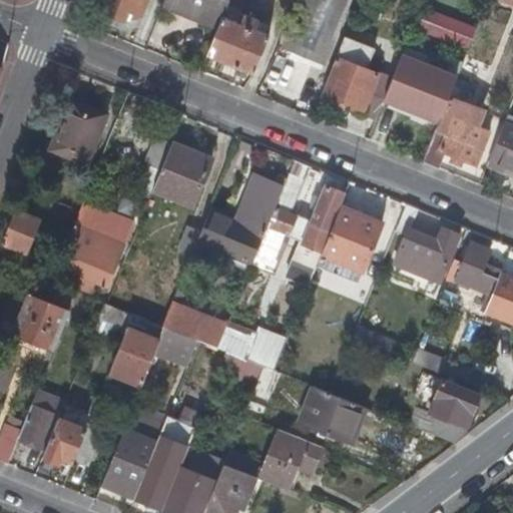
[(106,0),(101,14),(120,22),(125,11),(139,16),(145,0),(106,0)]
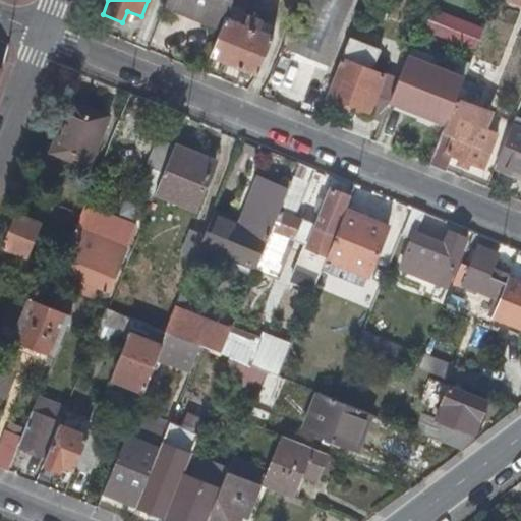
[(163,0),(161,6),(217,30),(222,17),(227,5),(228,0),(163,0)]
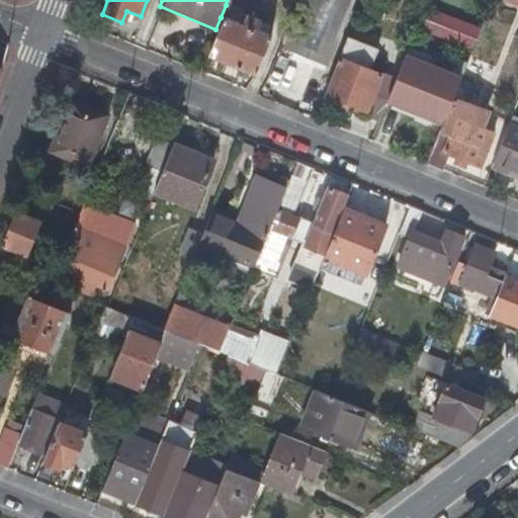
[(227,0),(226,5),(240,10),(243,0),(227,0)]
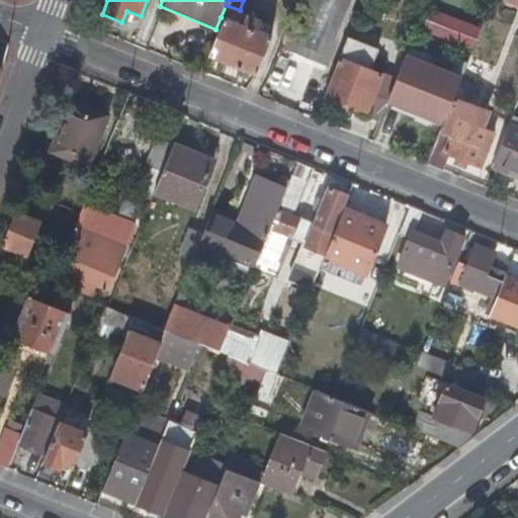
[(349,0),(306,0),(285,51),(323,66),(349,0)]
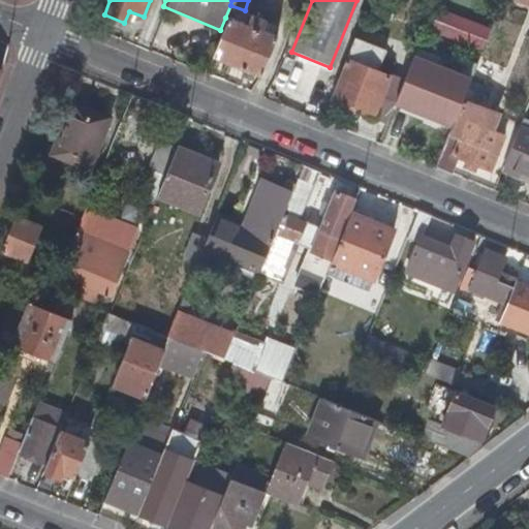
[(442,8),(434,31),(486,51),(495,28),(442,8)]
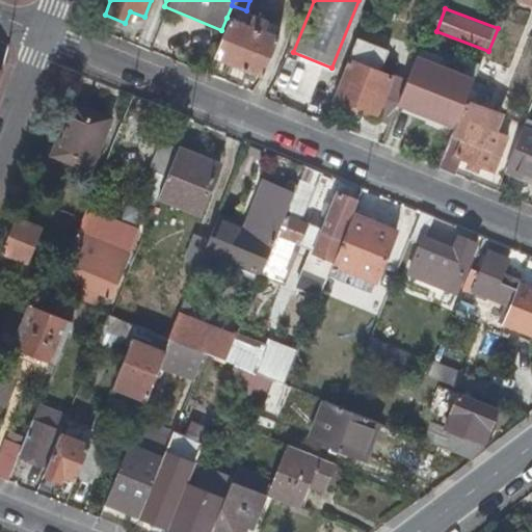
[(246,26),(227,18),(221,30),(210,57),(258,77),(274,38),(261,33),(265,23),(250,17),(246,26)]
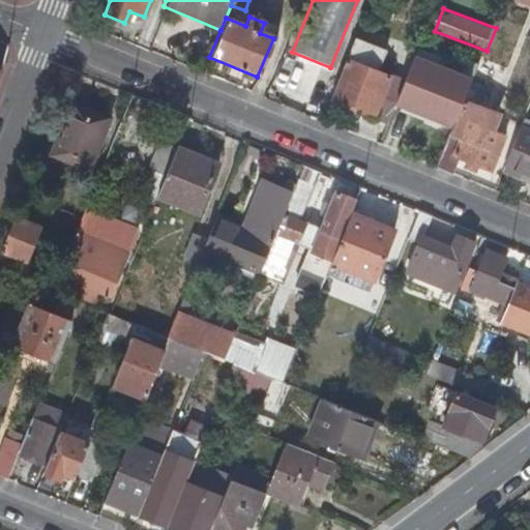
[(348,48),(328,96),(373,115),(392,66),(348,48)]
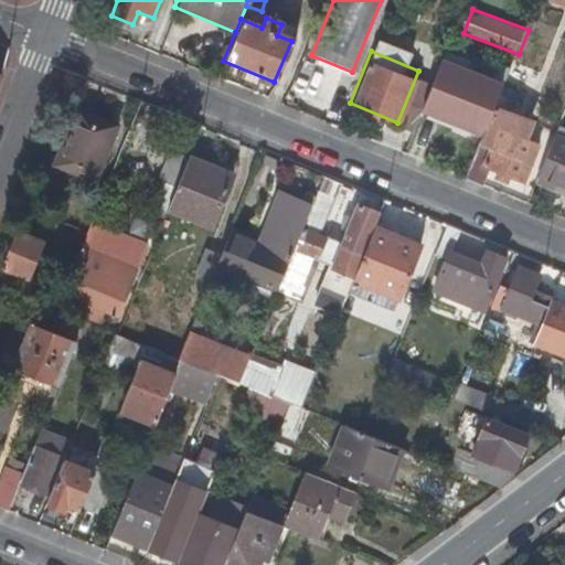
[(440,116),(458,71),(439,62),(420,108),(440,116)]
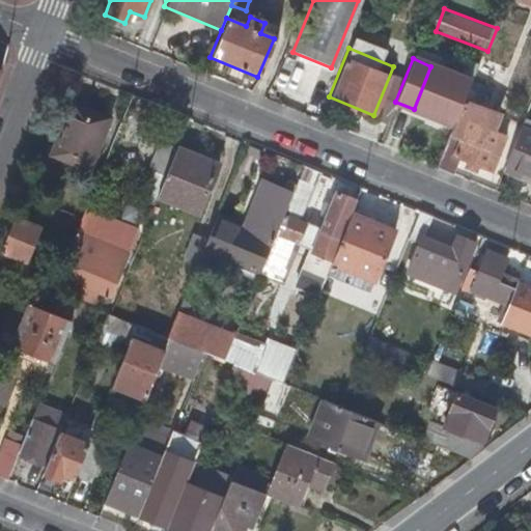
[(464,98),(470,82),(430,66),(414,109),(452,126),(464,98)]
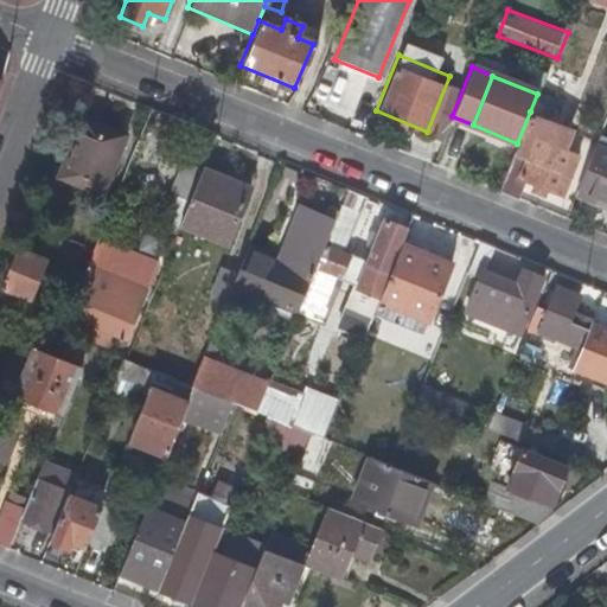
[(570,128),(530,112),(517,144),(498,192),(517,199),(524,180),(560,195),(576,153),(562,147),(570,128)]
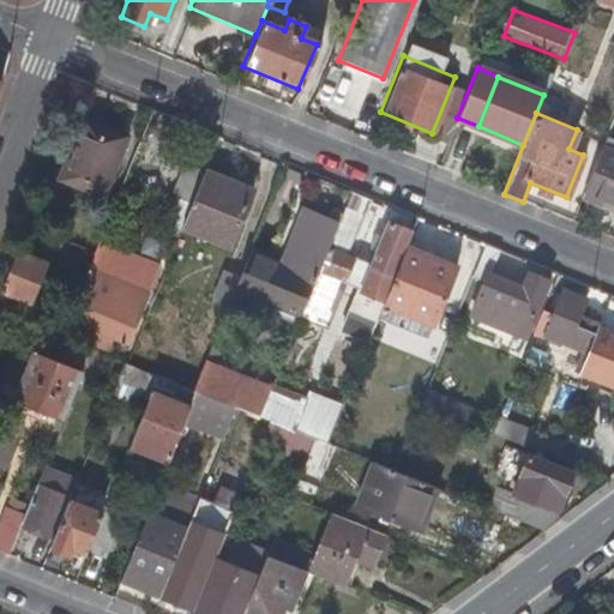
[(54,180),(100,199),(125,138),(79,119),(54,180)]
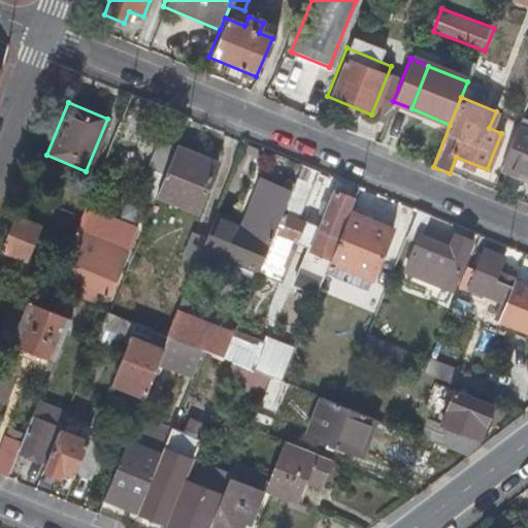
[(527,123),(519,120),(499,167),(527,178),(527,123)]
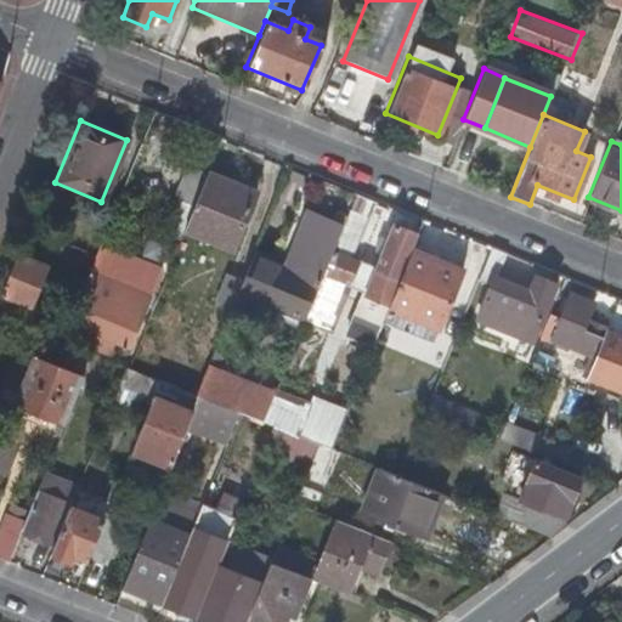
[(170,199),(191,208),(205,173),(185,164),(170,199)]
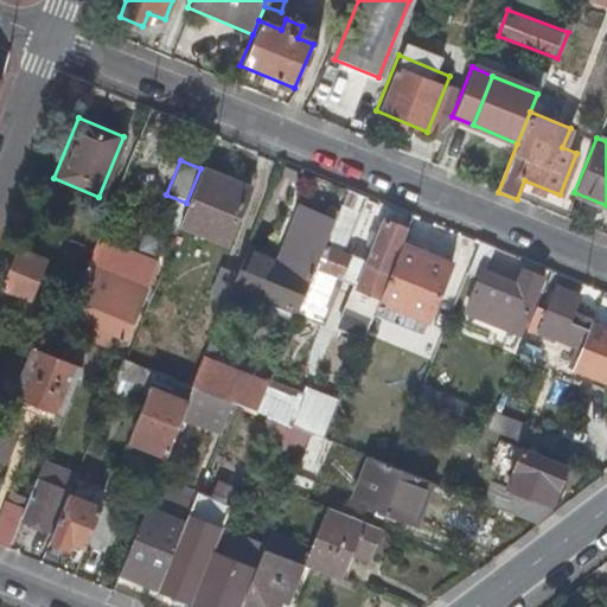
[(186,203),(177,224),(225,244),(248,189),(200,168),(186,203)]
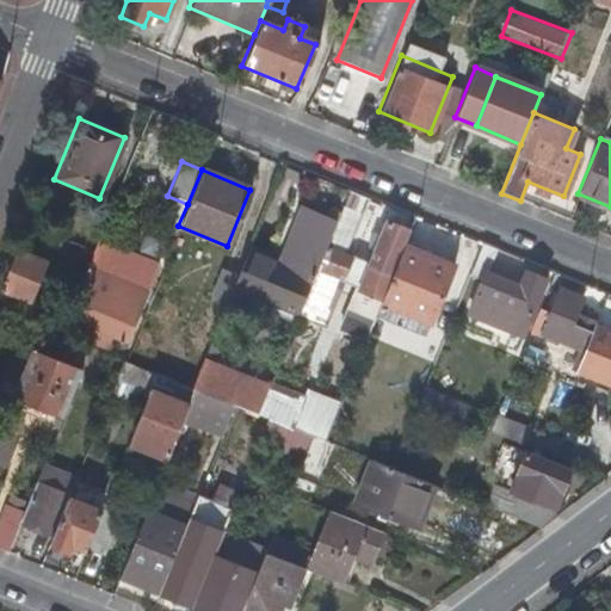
[(230,285),(297,315),(315,271),(335,222),(300,208),(292,224),(302,229),(287,267),(277,263),(245,250),(234,276),(230,285)]
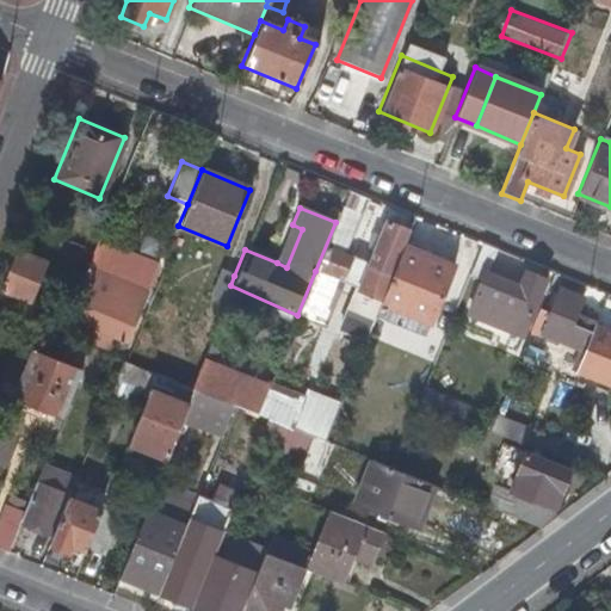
[(335,222),(315,271),(340,282),(350,258),(341,254),(358,215),(341,208),(335,222)]
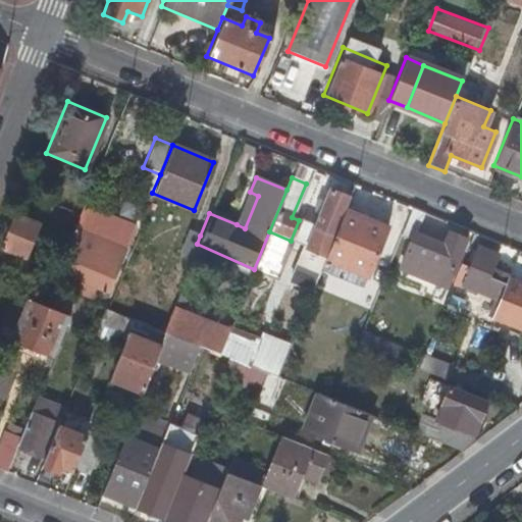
[(303,245),(326,254),(345,208),(351,194),(327,185),(303,245)]
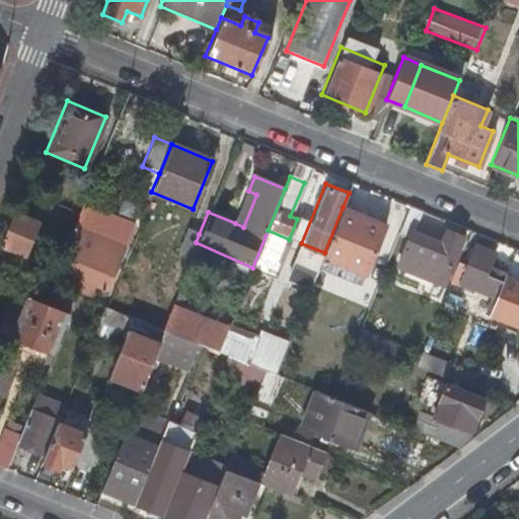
[(256,195),(248,191),(235,223),(243,227),(256,195)]
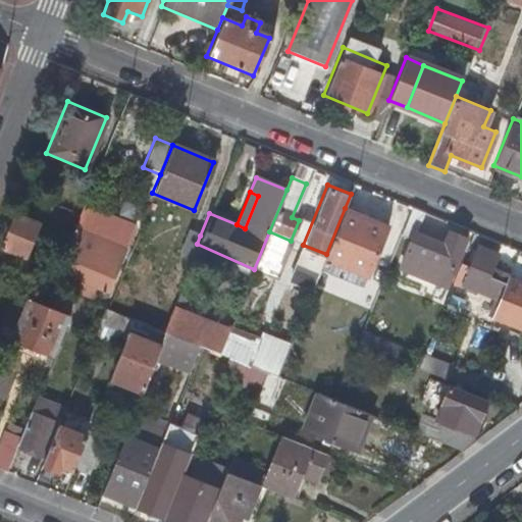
[(326,254),(320,267),(362,284),(386,225),(345,208),(326,254)]
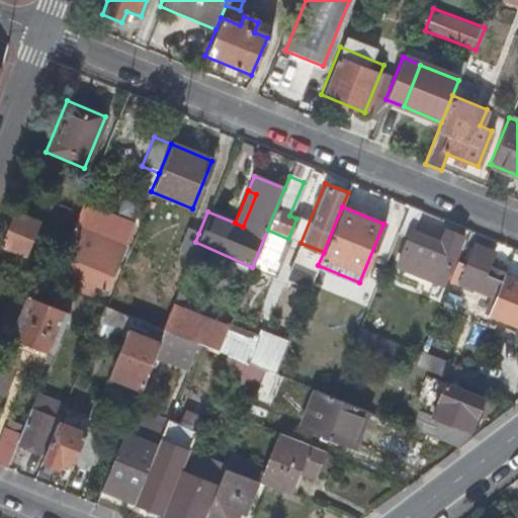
[(418,211),(407,207),(397,233),(407,237),(395,266),(441,285),(461,237),(443,230),(438,242),(410,231),(418,211)]
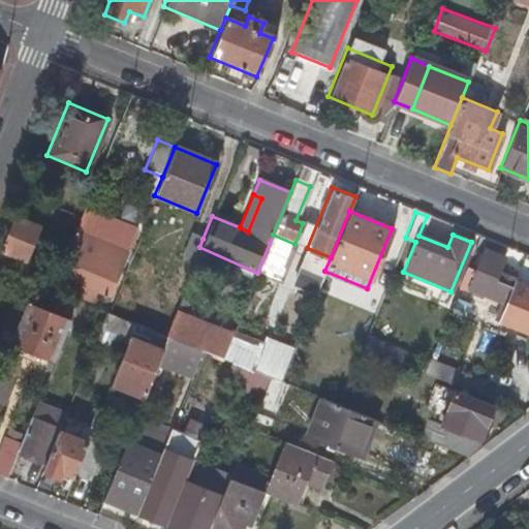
[(13,215),(0,247),(0,251),(26,262),(41,226),(13,215)]
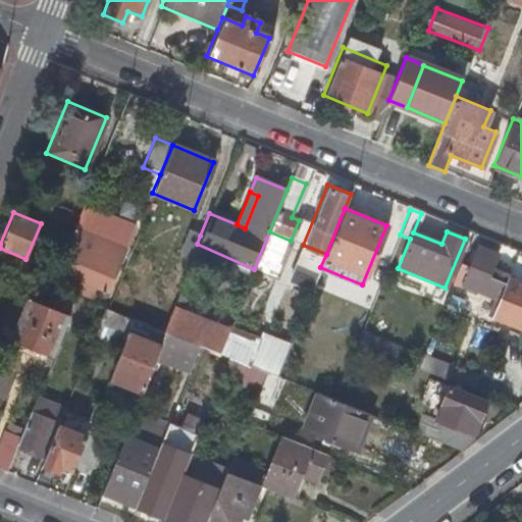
[(72,223),(52,270),(77,281),(71,296),(75,297),(93,304),(99,290),(110,294),(129,247),(72,223)]
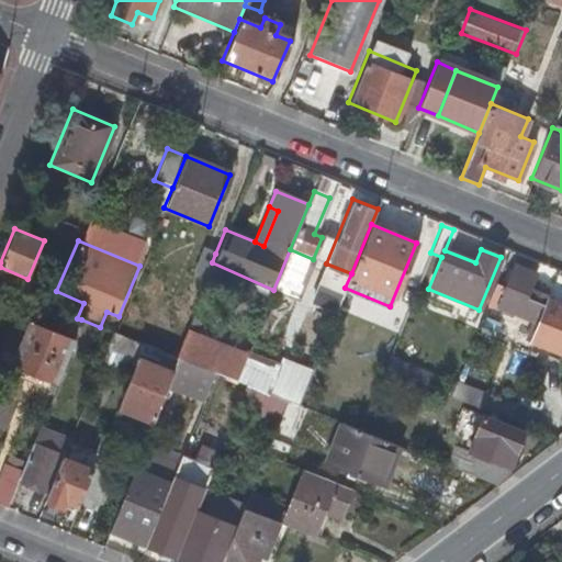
[(189,273),(204,280),(212,262),(215,254),(200,248),(189,273)]
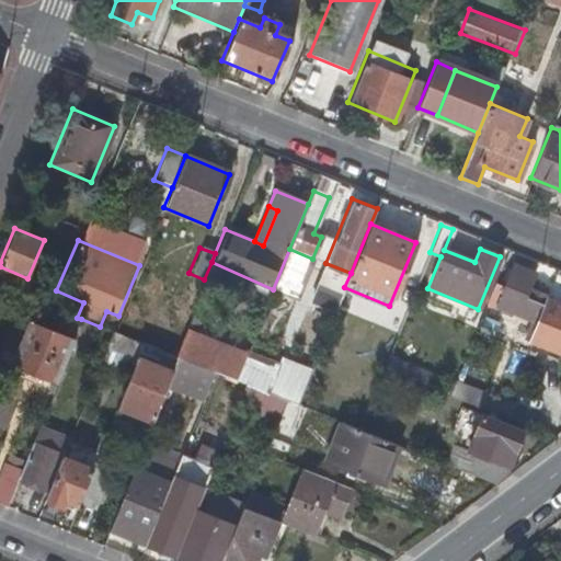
[(510,262),(492,302),(537,321),(528,342),(560,355),(560,304),(547,299),(545,305),(525,297),(535,273),(510,262)]
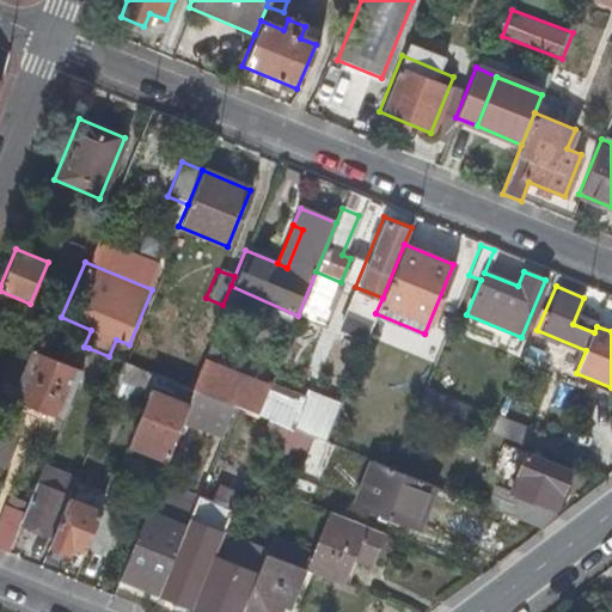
[(79,372),(77,380),(96,387),(109,356),(89,348),(79,372)]
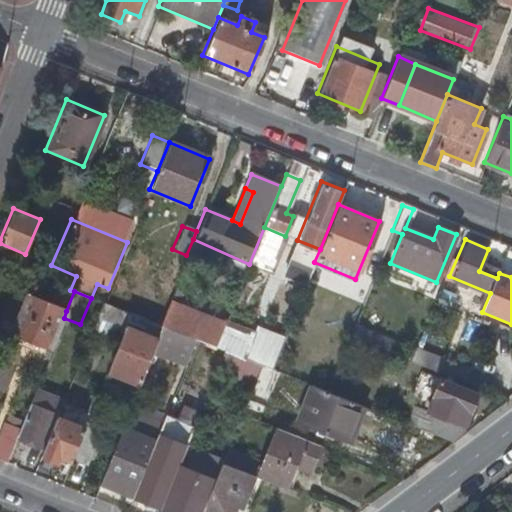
[(24,295),(8,333),(51,350),(64,318),(66,311),(24,295)]
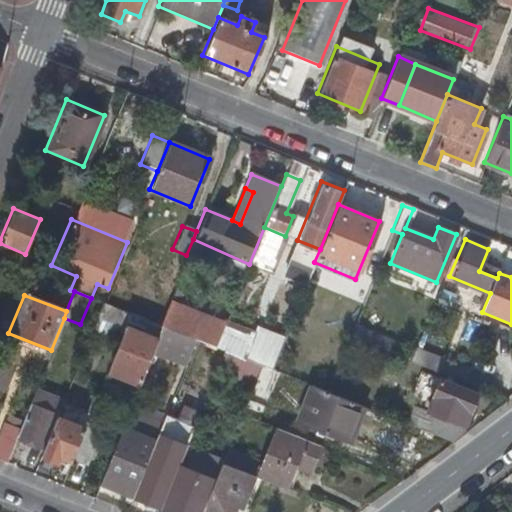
[(127,324),(108,372),(141,385),(153,354),(160,337),(127,324)]
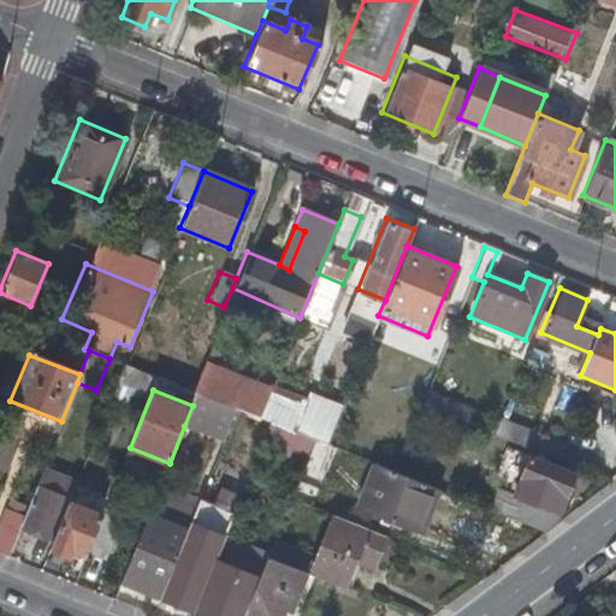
[(425,392),(419,404),(467,424),(472,412),(425,392)]
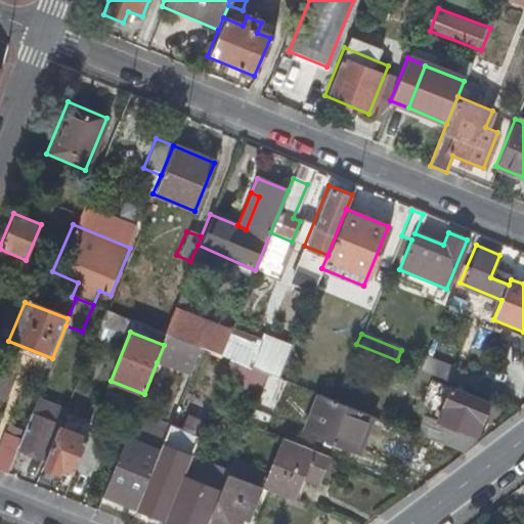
[(164,345),(157,362),(190,376),(203,348),(169,335),(164,345)]
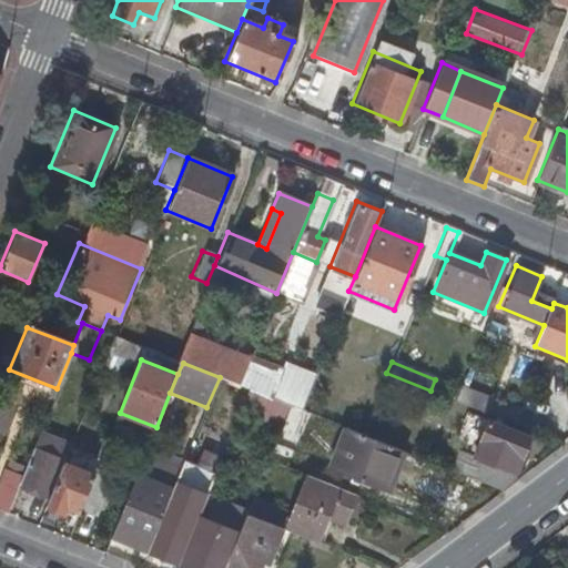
[(290,406),(300,411),(306,395),(280,383),(273,399),(290,406)]
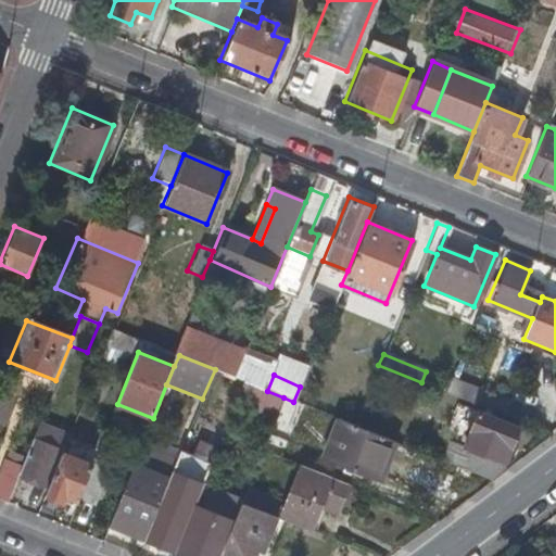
[(450,379),(444,392),(470,402),(475,389),(450,379)]
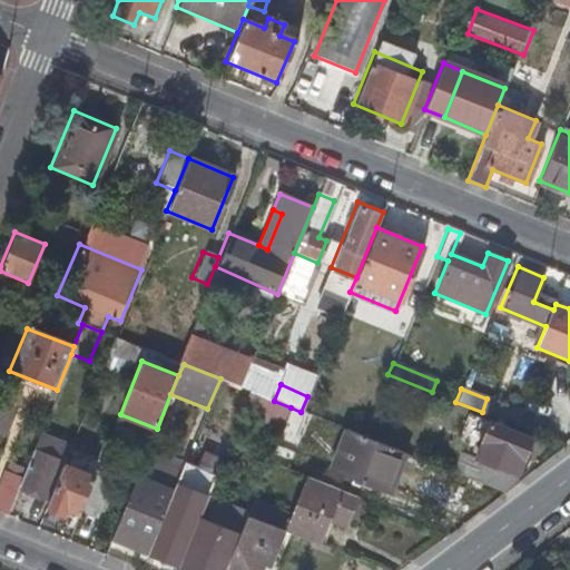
[(0,393),(0,422),(7,405),(11,408),(17,395),(2,390),(0,393)]
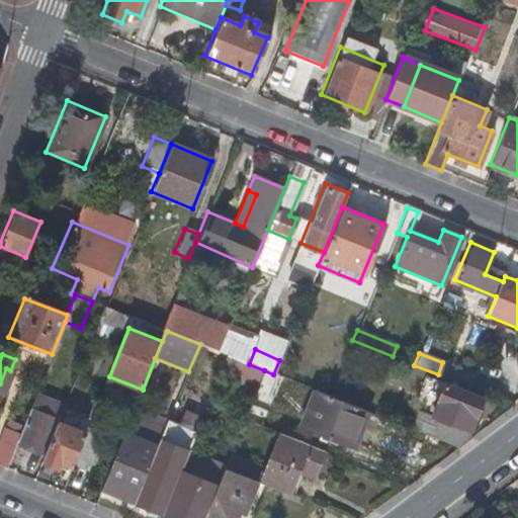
[(442,362),(438,374),(464,384),(469,373),(442,362)]
